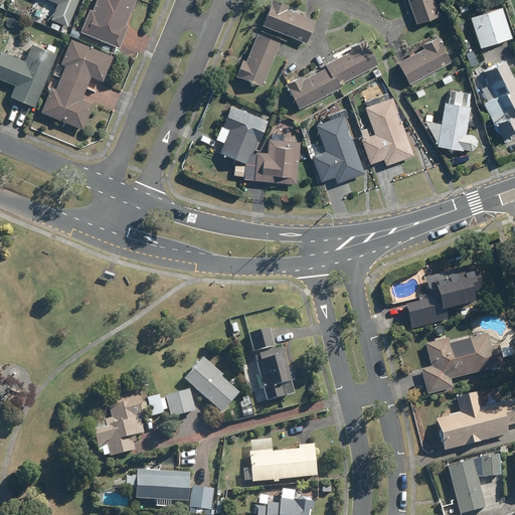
[(47,0),(56,4),(50,20),(67,27),(78,0),(47,0)]
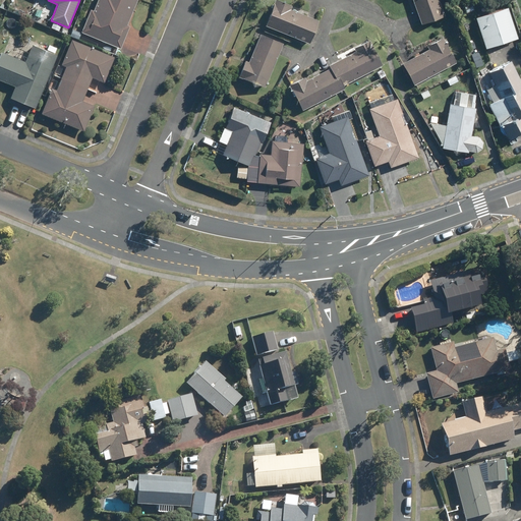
[(125,24),(134,0),(96,0),(92,11),(89,9),(79,32),(118,48),(128,25),(125,24)]
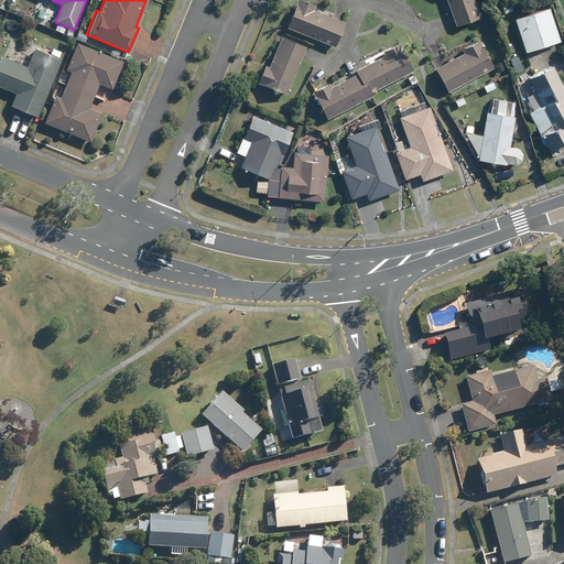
[(299,0),(297,0),(288,29),(335,47),(345,23),(314,11),(316,7),(299,0)]
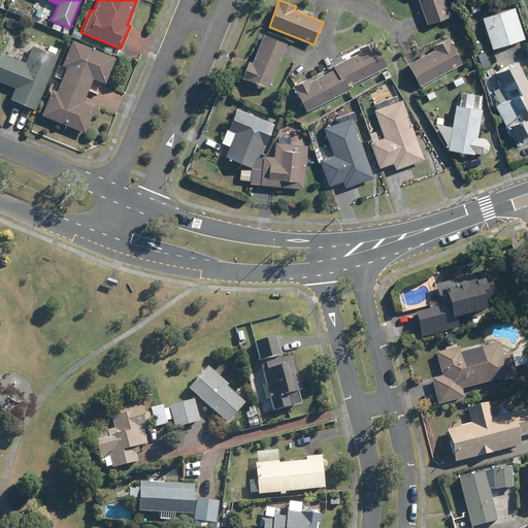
[(444,0),(418,0),(428,25),(451,17),(444,0)]
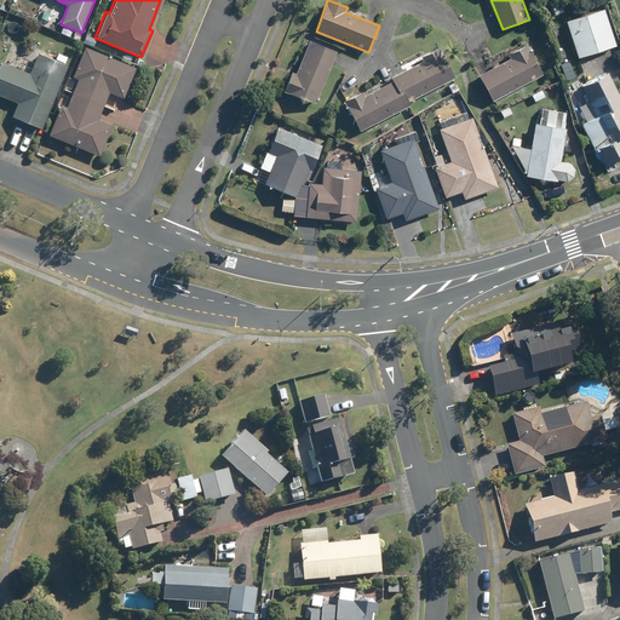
[(602,9),(566,21),(577,57),(614,45),(602,9)]
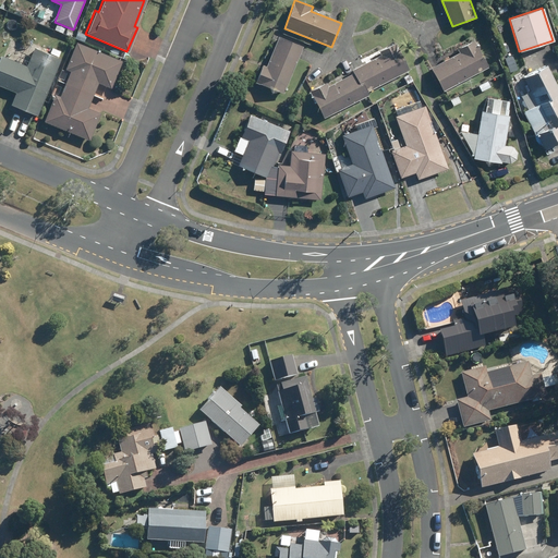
[(79,32),(75,38),(84,43),(86,36),(79,32)]
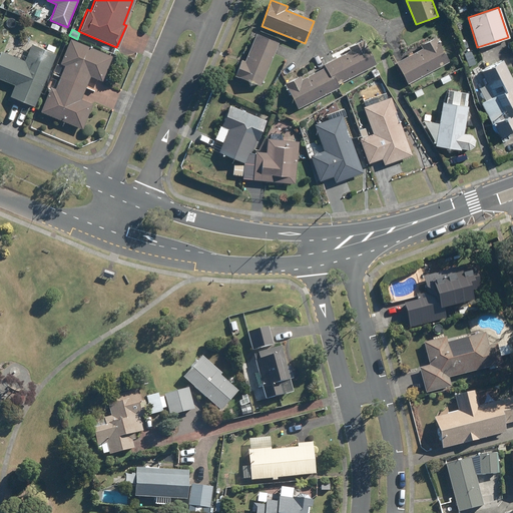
[(242,60),(235,75),(261,86),(279,43),(257,34),(244,62),(242,60)]
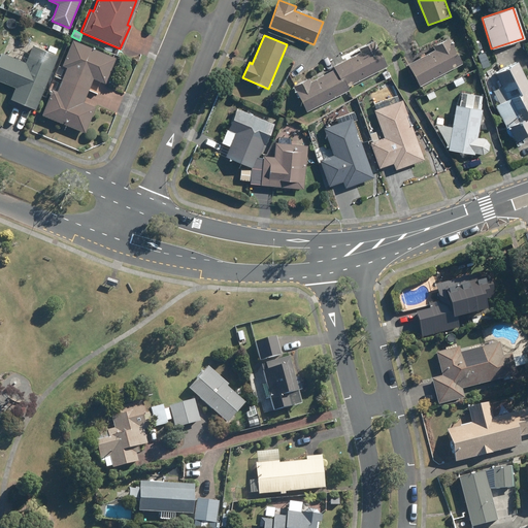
[(433,47),(435,51),(408,65),(421,87),(462,64),(449,39),(433,47)]
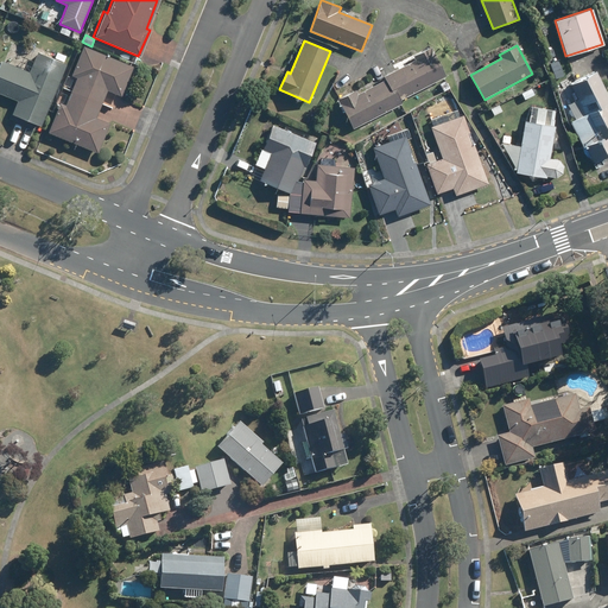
[(84,48),(73,76),(77,78),(71,92),(102,105),(107,92),(121,97),(133,68),(84,48)]
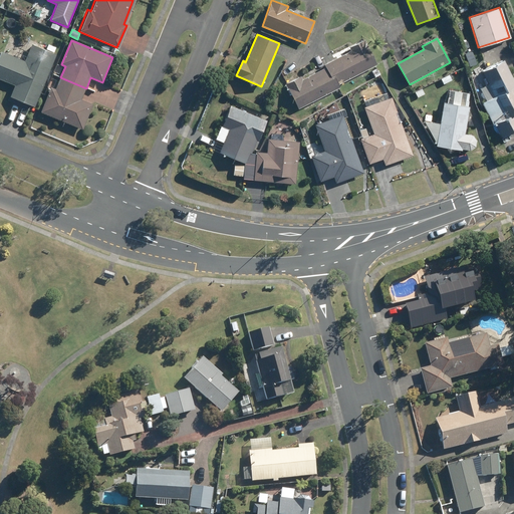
[(365,40),(350,48),(351,51),(324,65),(326,68),(337,89),(345,85),(344,82),(377,65),(365,40)]
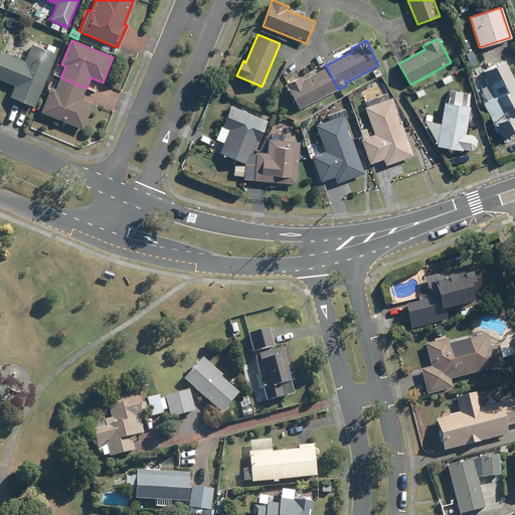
[(1,51),(0,54),(0,78),(16,86),(11,97),(35,107),(56,55),(31,44),(24,61),(1,51)]
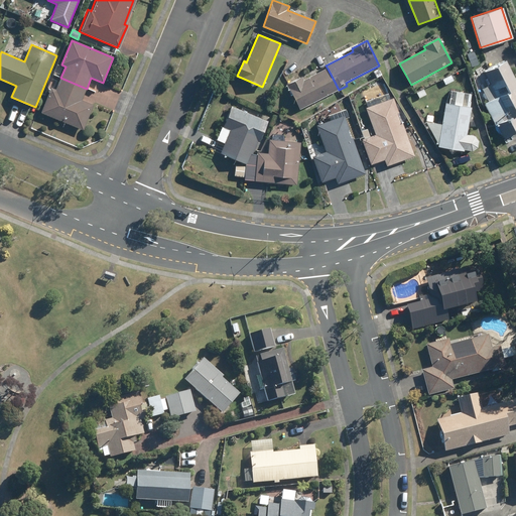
[(56,48),(48,44),(46,49),(54,52),(56,48)]
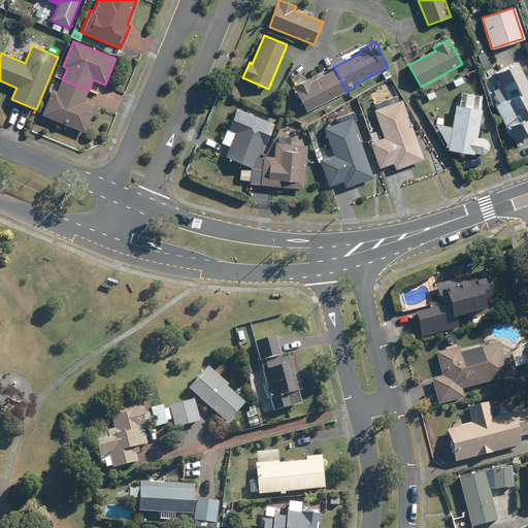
[(507,99),(494,105),(514,141),(527,133),(527,85),(516,62),(493,73),(507,99)]
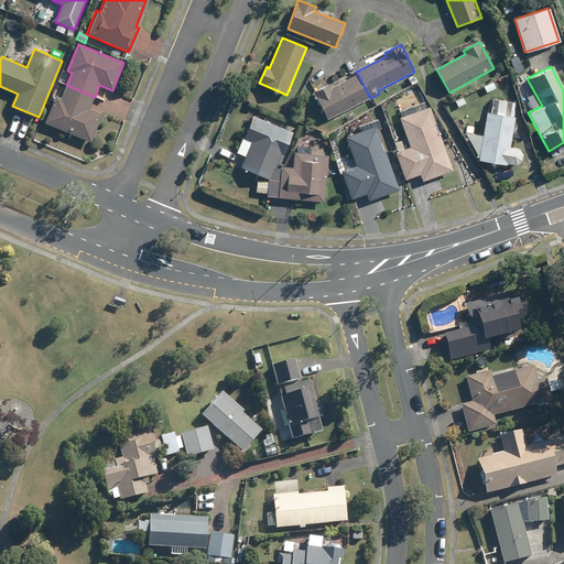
[(329,84),(314,93),(327,120),(370,98),(358,75),(332,88),(329,84)]
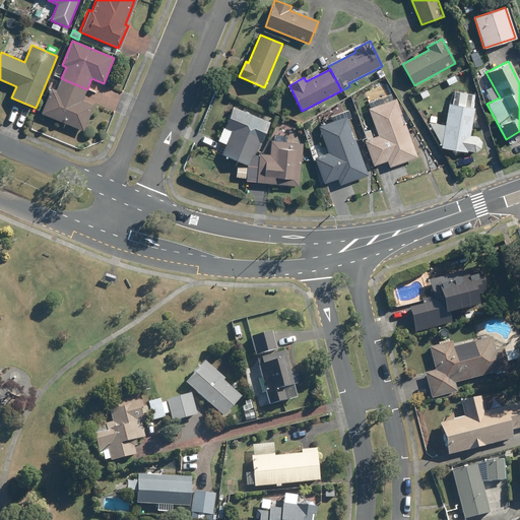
[(454,75),(446,80),(449,86),(457,81),(454,75)]
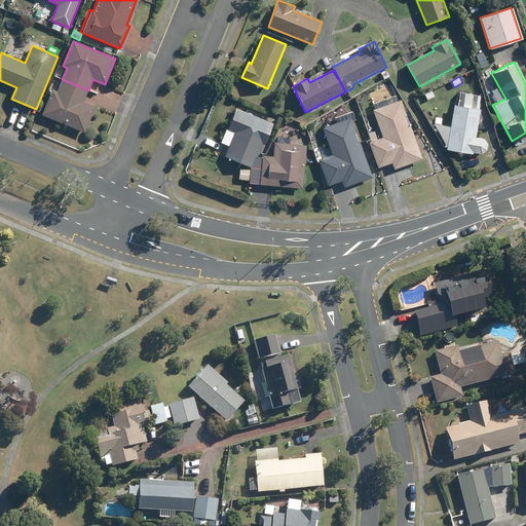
[(53,90),(43,115),(85,133),(96,108),(82,102),(88,90),(62,79),(57,91),(53,90)]
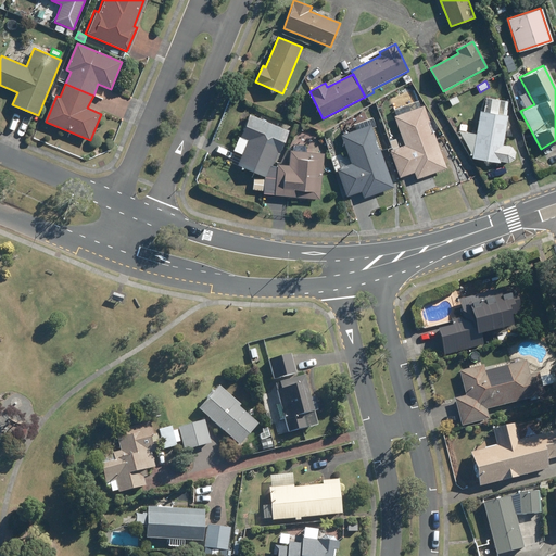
[(456,97),(450,100),(453,106),(459,102),(456,97)]
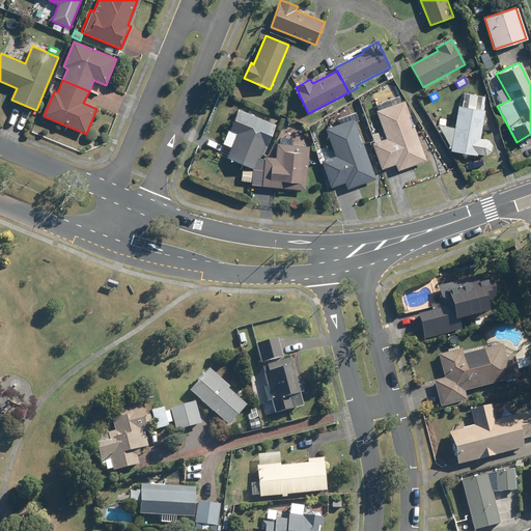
[(458,107),(452,152),(478,156),(478,155),(486,156),(492,152),(493,145),(488,140),(480,139),(484,111),(483,111),(485,96),(464,93),(463,107),(458,107)]
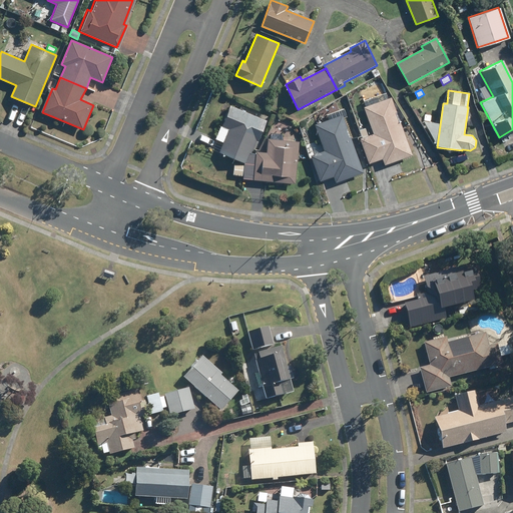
[(385,92),(363,100),(365,105),(363,107),(373,133),(359,138),(369,163),(382,158),(384,165),(412,154),(399,122),(398,122),(393,110),(395,110),(390,96),(387,97),(385,92)]
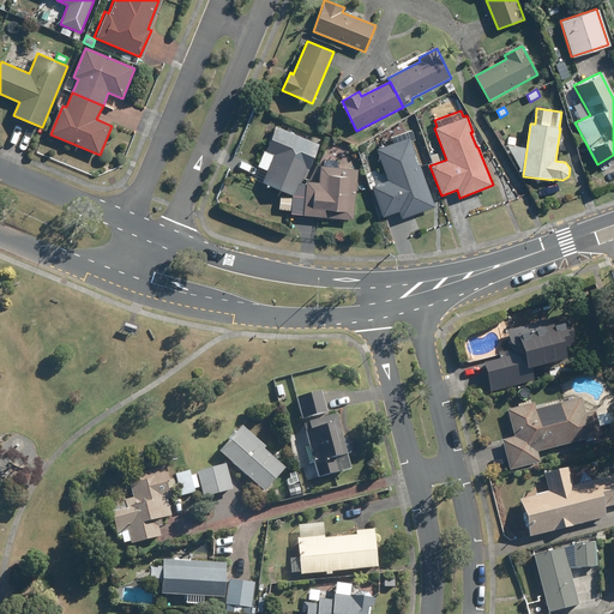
[(274,154),(262,182),(292,196),(304,168),(305,169),(315,144),(274,127),(264,150),(274,154)]
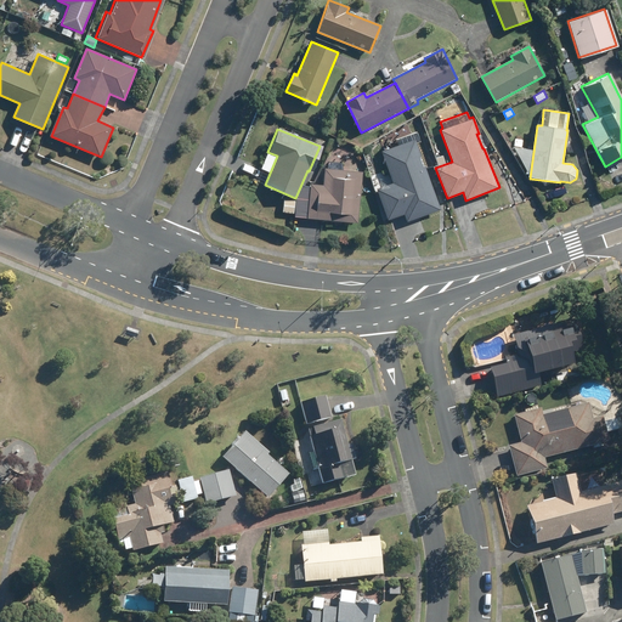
[(395,140),(397,146),(382,152),(393,184),(375,190),(386,220),(405,214),(407,221),(440,209),(417,143),(420,142),(417,133),(395,140)]
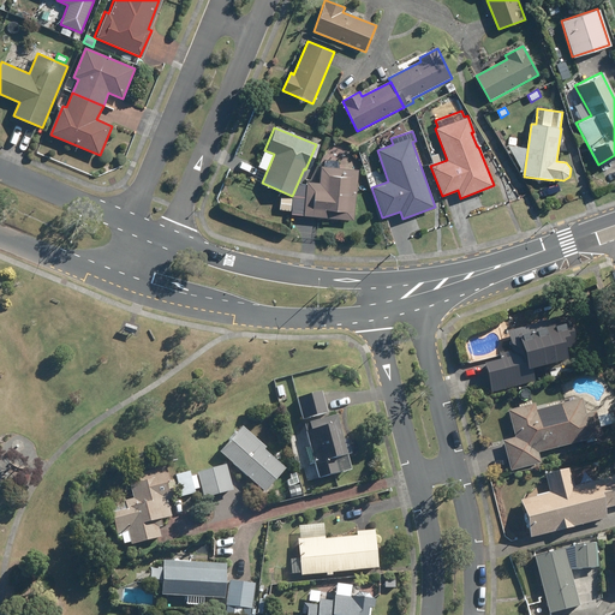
[(320,168),(318,184),(306,183),(305,185),(299,184),(291,199),(284,198),(281,210),(291,210),(291,214),(352,219),(357,171),(320,168)]
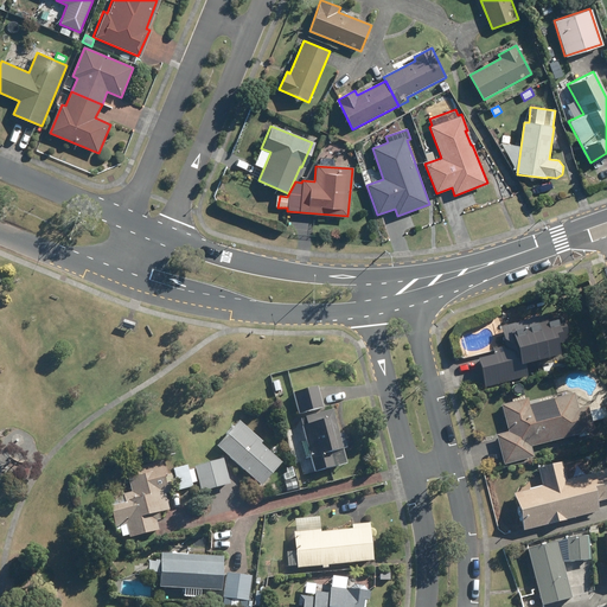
[(528,377),(524,364),(560,355),(556,345),(568,342),(562,317),(542,321),(541,317),(500,327),(506,351),(478,359),(485,388),(528,377)]
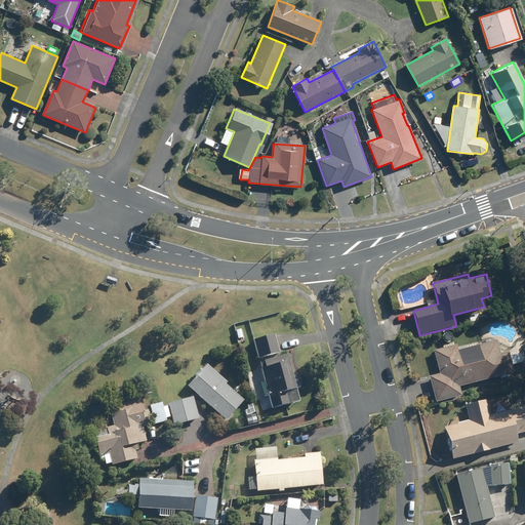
[(108,276),(106,281),(115,285),(117,279),(108,276)]
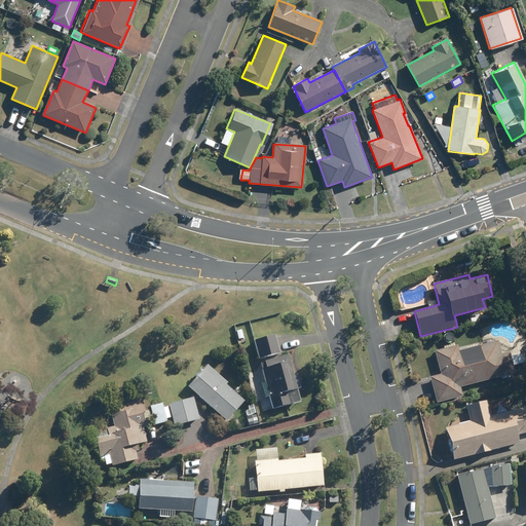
[(480,314),(471,316),(473,325),(482,323),(480,314)]
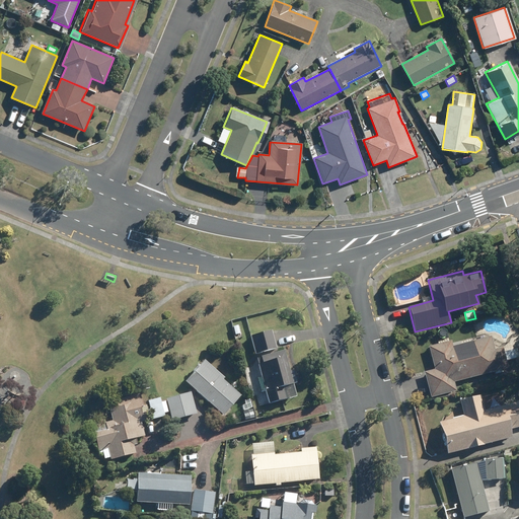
[(243,337),(241,325),(232,326),(235,338),(243,337)]
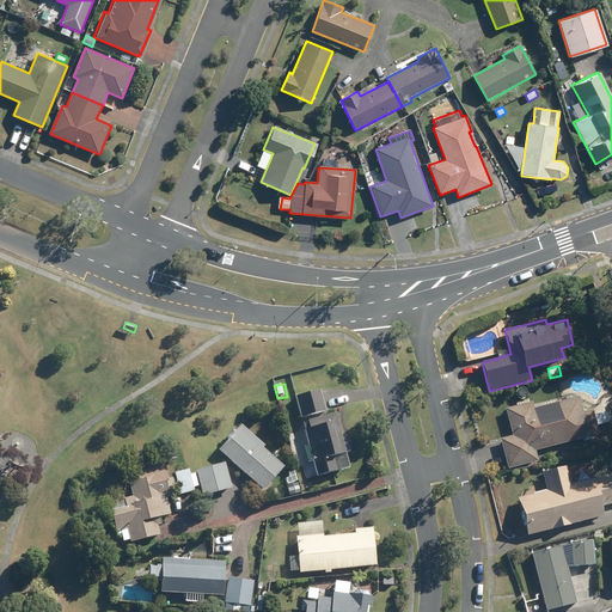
[(318,392),(295,398),(300,417),(324,411),(318,392)]
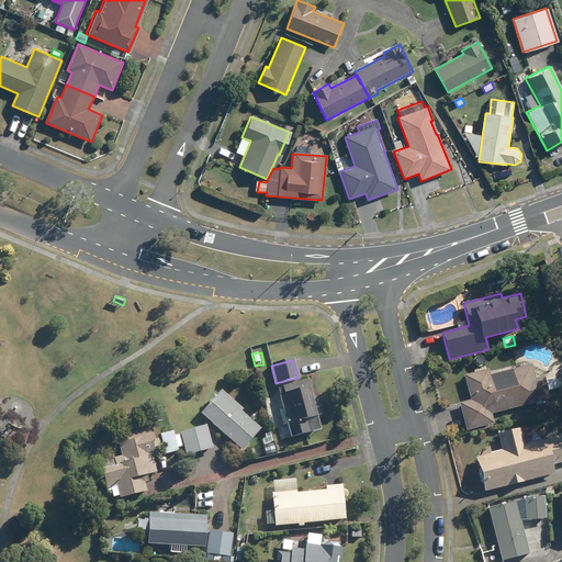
[(548,392),(561,389),(559,379),(546,383),(543,378),(535,380),(531,366),(490,377),(487,371),(463,377),(470,400),(459,403),(467,431),(493,424),(491,415),(549,400),(548,392)]
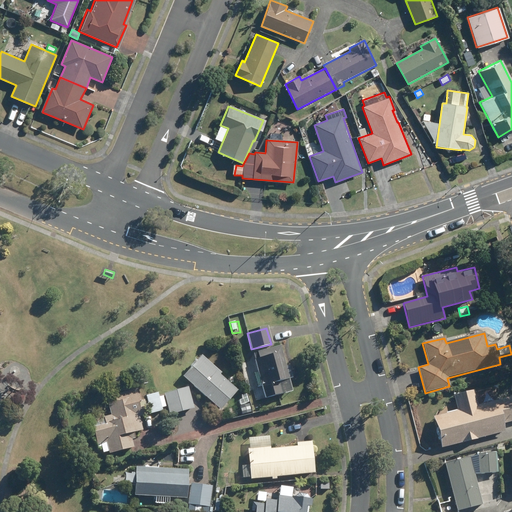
[(279,349),(253,355),(262,390),(254,392),(256,400),(264,398),(264,400),(280,396),(277,383),(292,378),(289,366),(284,367),(279,349)]
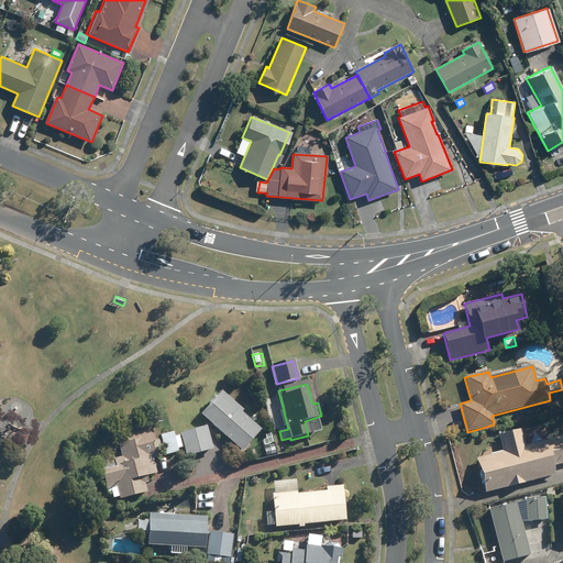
[(222,395),(221,393),(200,415),(240,452),(258,431),(239,412),(241,410),(234,405),(222,395)]
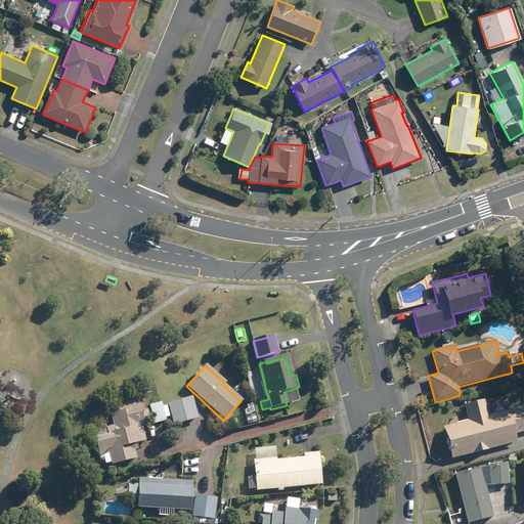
[(171,392),(163,394),(166,402),(173,400),(171,392)]
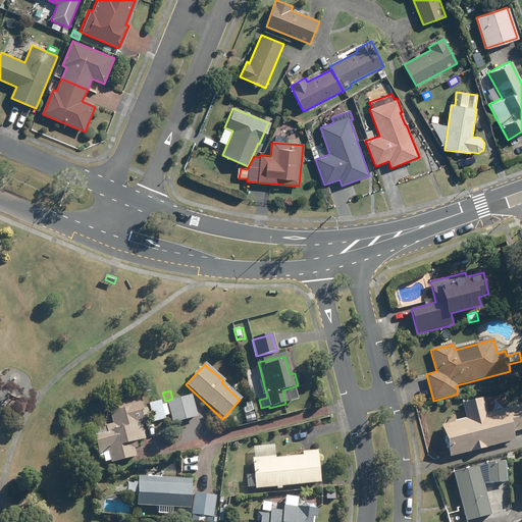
[(197,417),(191,396),(166,403),(172,424),(197,417)]
